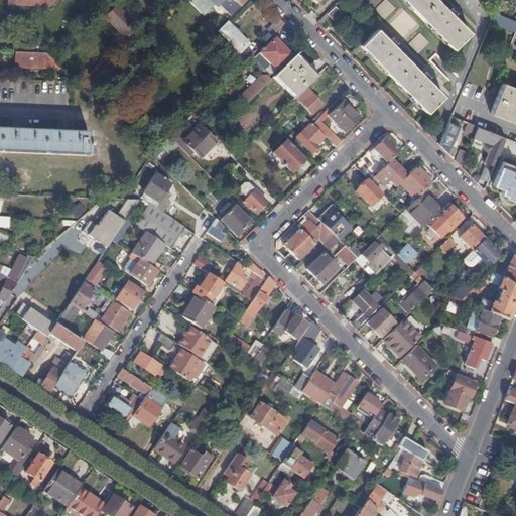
[(112,0),(111,0),(107,4),(113,10),(107,17),(127,37),(138,26),(112,0)]
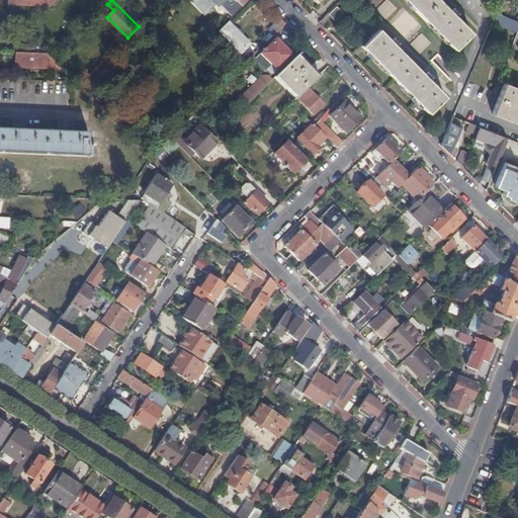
[(217,6),(224,14),(231,7),(237,0),(209,0),(216,6),(217,6)]
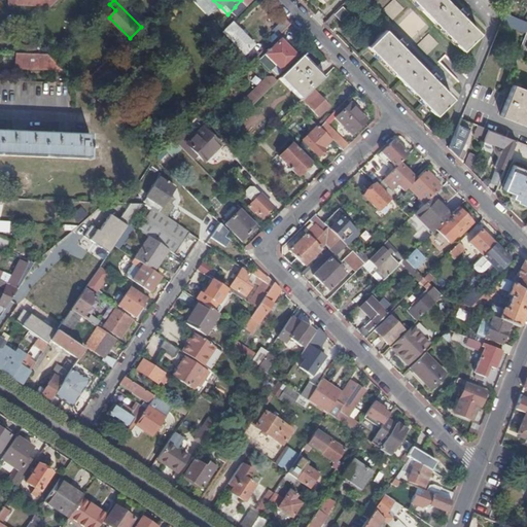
[(241,0),(235,7),(240,11),(245,6),(247,7),(253,0),(241,0)]
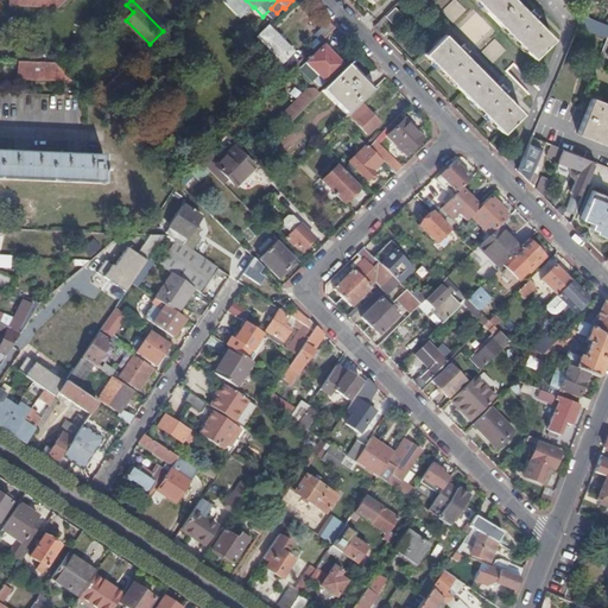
[(451,23),(466,10),(456,0),(451,0),(439,11),(451,23)]
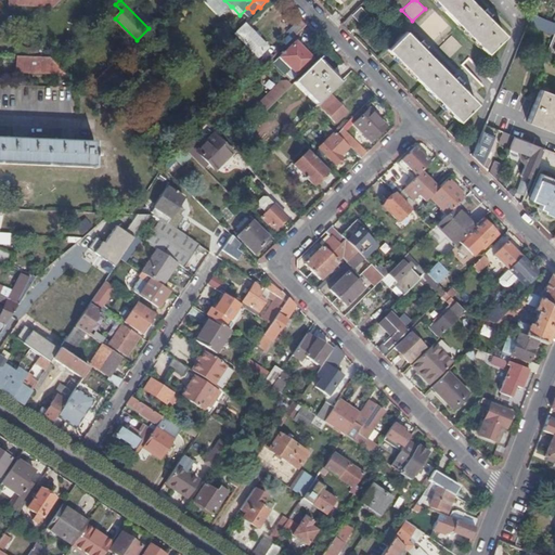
[(469,0),(434,0),(486,53),(504,35),(469,0)]
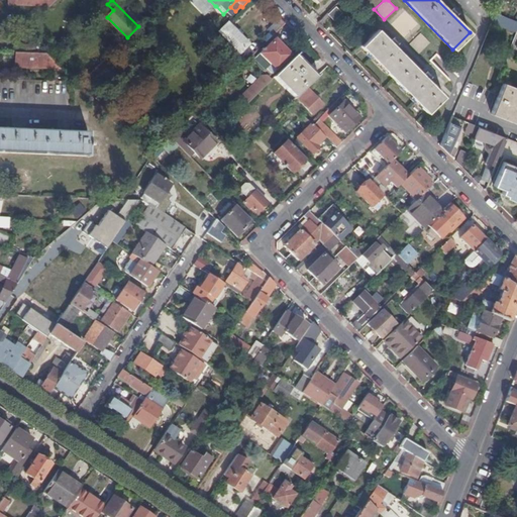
[(404,38),(418,23),(400,5),(386,20),(404,38)]
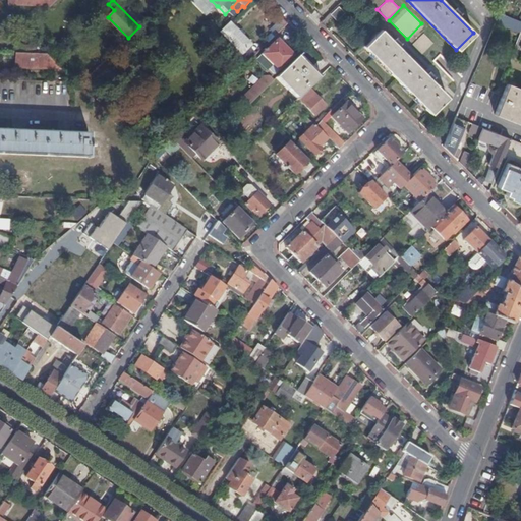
[(338,6),(330,14),(337,20),(344,13),(338,6)]
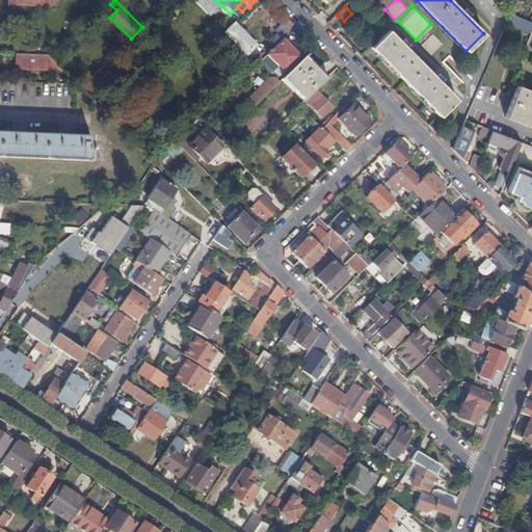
[(294,25),(280,10),(275,18),(284,25),(286,24),(290,28),(294,25)]
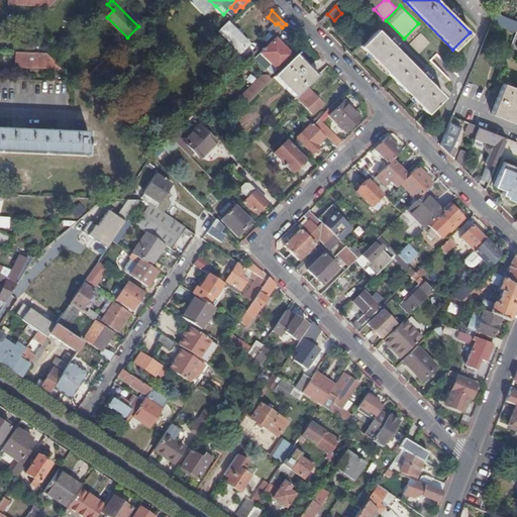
[(228,22),(219,32),(231,44),(224,52),(233,62),(249,44),(228,22)]
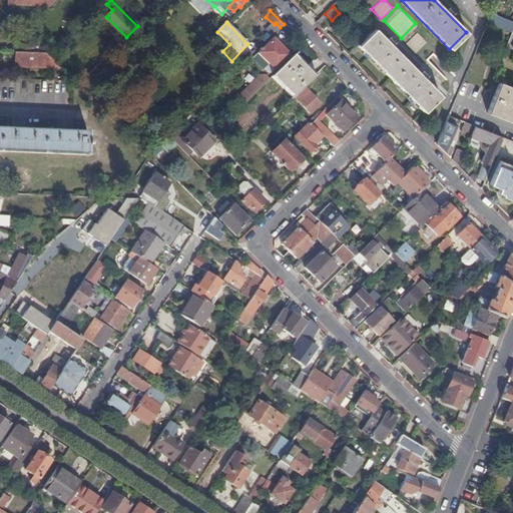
[(374,28),(357,44),(423,111),(440,95),(374,28)]
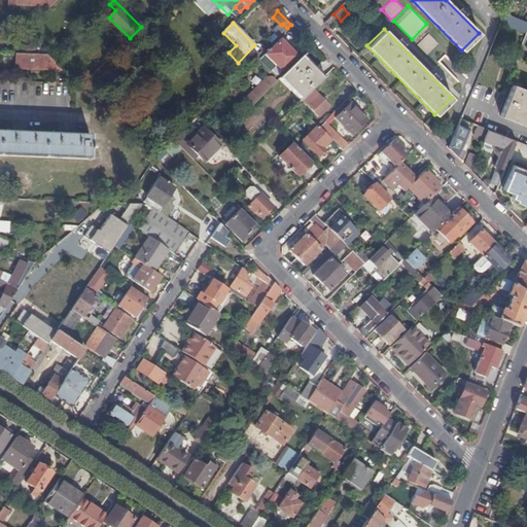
[(265,38),(271,44),(276,38),(270,32),(265,38)]
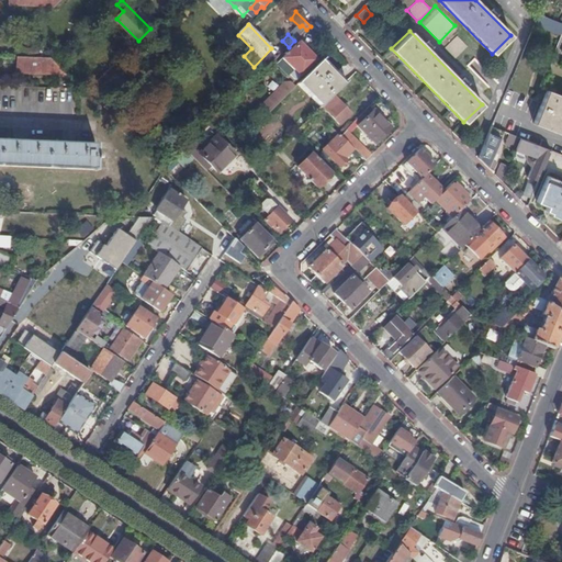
[(555,64),(561,45),(561,34),(561,35),(561,36),(551,63),(555,64)]
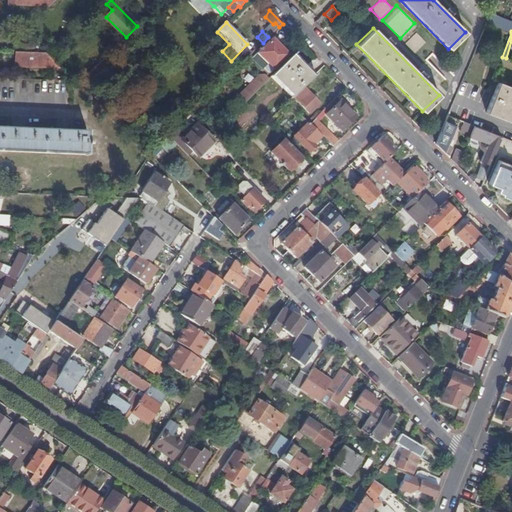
[(404,42),(414,53),(426,42),(416,32),(404,42)]
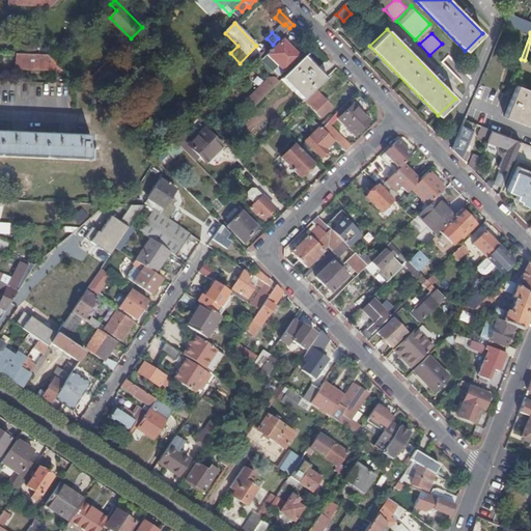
[(283,40),(268,56),(278,67),(275,72),(280,77),(300,57),(283,40)]
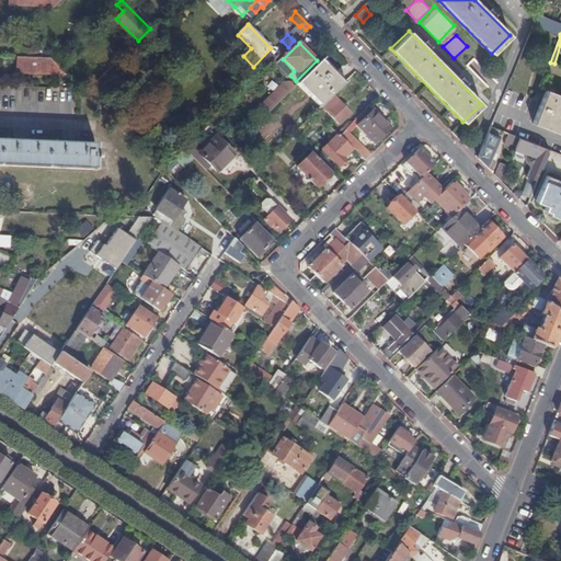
[(18,47),(18,58),(37,59),(37,47),(18,47)]
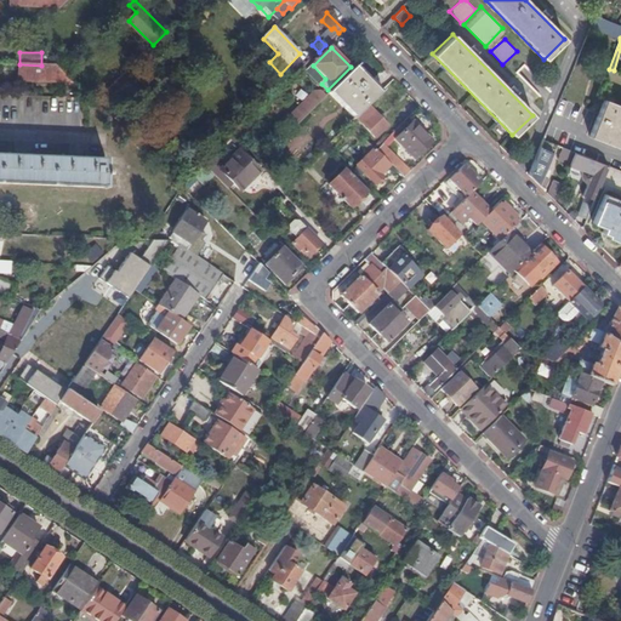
[(20,81),(72,81),(62,72),(55,66),(41,66),(20,64),(20,81)]
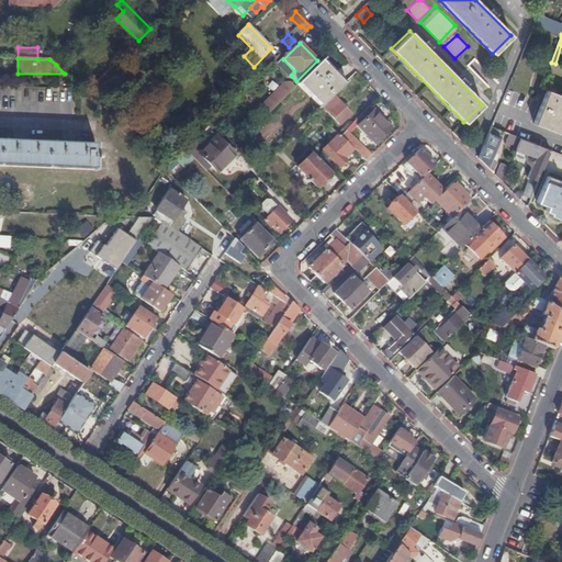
[(294,71),(283,59),(277,65),(289,77),(291,76),(294,71)]
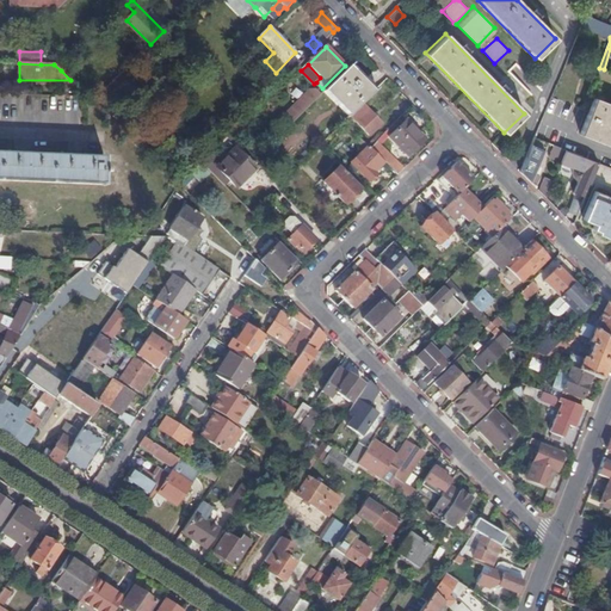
[(325,92),(350,117),(350,116),(363,104),(375,92),(350,67),(325,92)]
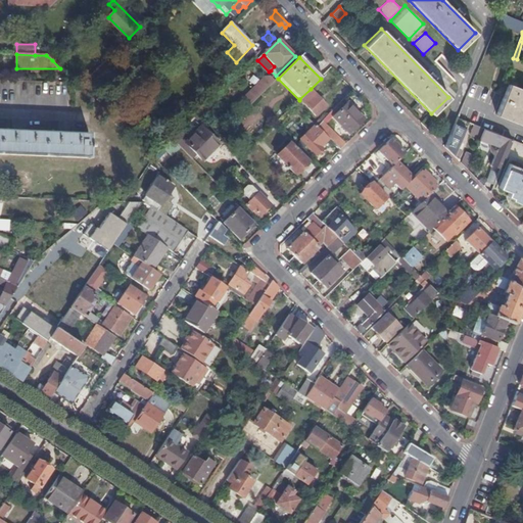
[(244,99),(250,105),(275,81),(271,77),(269,78),(266,77),(260,82),(263,85),(259,88),(258,87),(256,87),(244,99)]
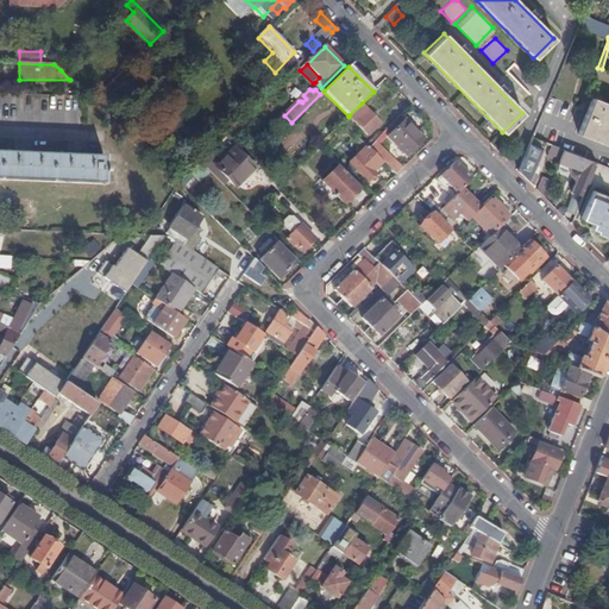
[(608,131),(608,104),(594,99),(579,135),(604,144),(608,131)]
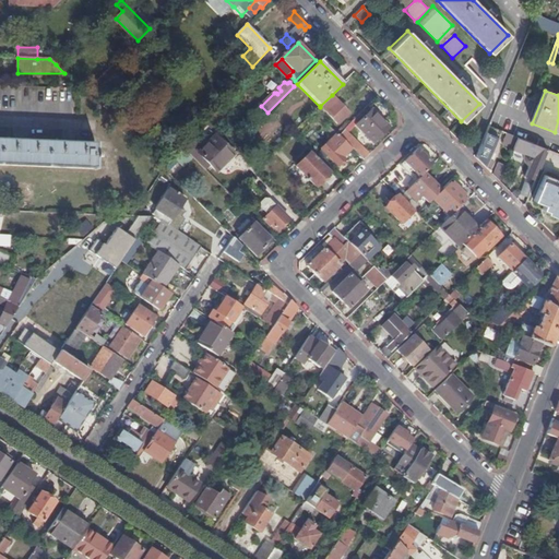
[(332,95),(320,106),(339,125),(349,114),(332,95)]
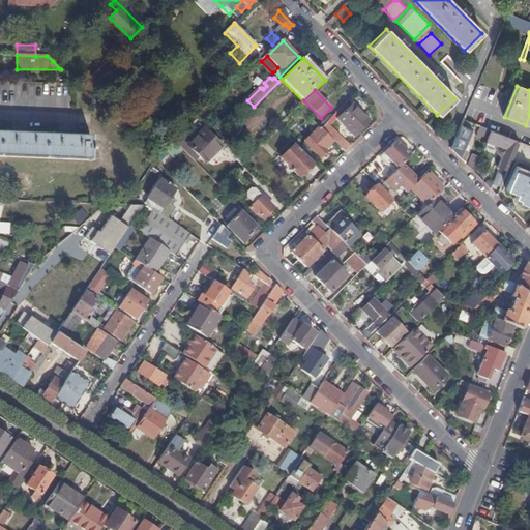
[(244,104),(251,110),(254,107),(247,100),(244,104)]
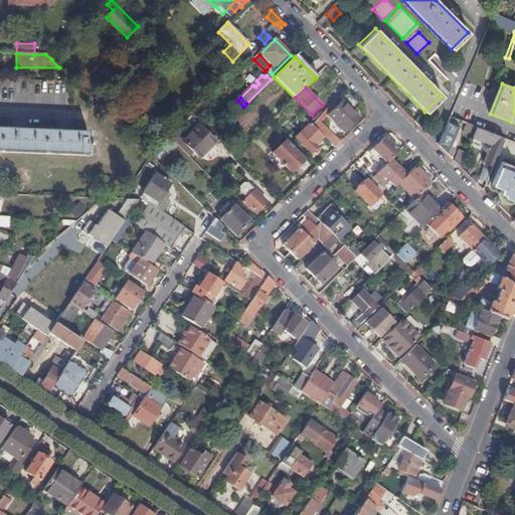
[(343,102),(329,116),(335,122),(336,120),(346,130),(358,117),(343,102)]
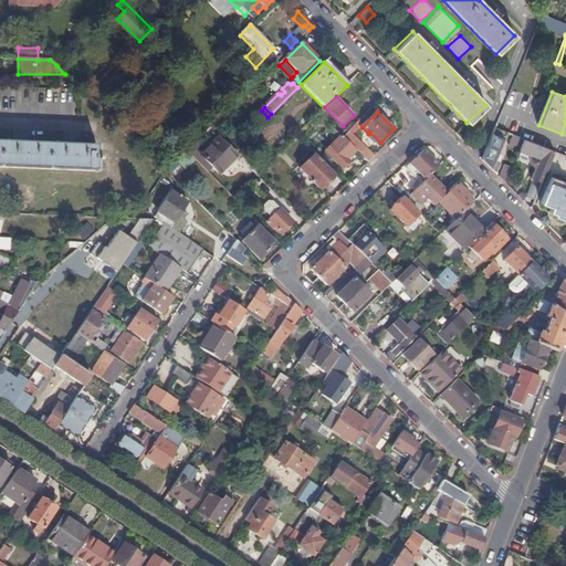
[(215,123),(211,126),(220,134),(222,132),(215,123)]
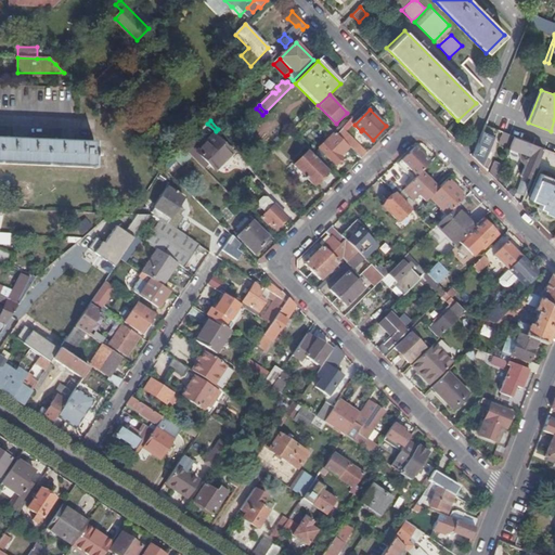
[(350,147),(361,159),(368,153),(346,132),(352,126),(349,123),(337,134),(350,147)]
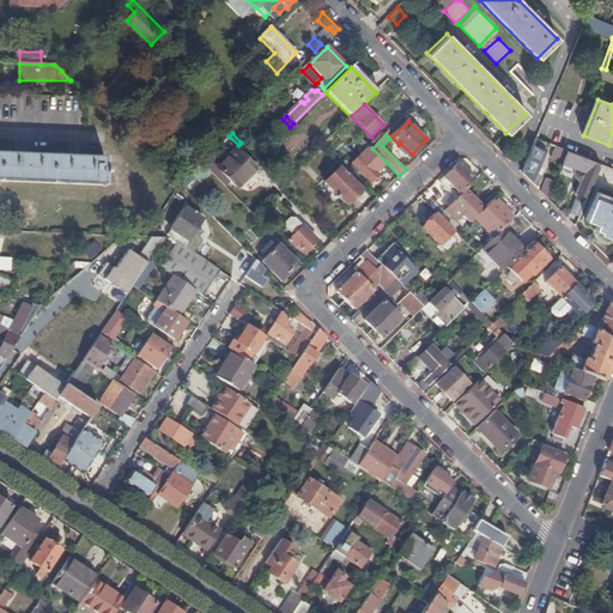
[(541,141),(538,139),(523,174),(530,182),(536,188),(541,177),(536,175),(546,152),(547,152),(550,144),(541,141)]
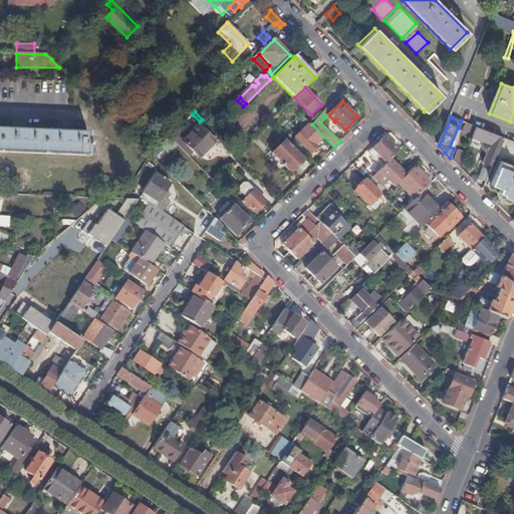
[(477,126),(467,122),(462,133),(472,138),(477,126)]
